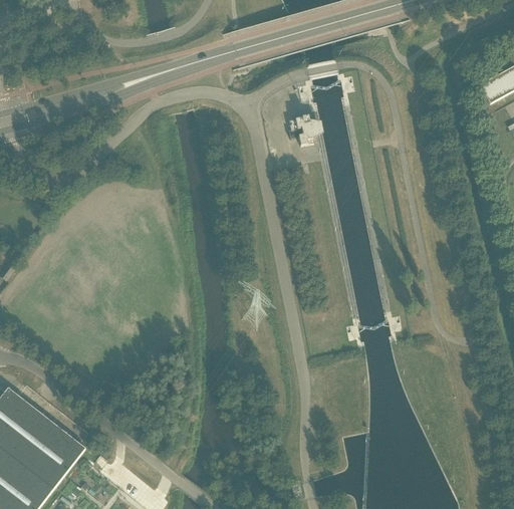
[(490,101),(513,87),(513,62),(479,82),(490,101)]
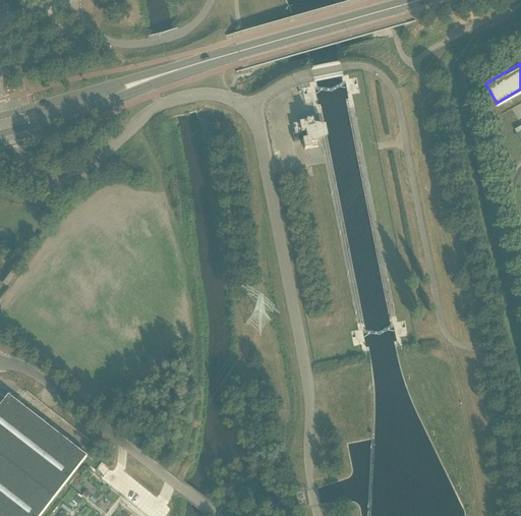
[(303,118),(293,120),(294,130),(293,130),(293,129),(292,130),(294,138),(294,137),(302,136),(304,146),(308,145),(317,142),(316,138),(328,133),(326,121),(313,120),(312,116),(303,118)]
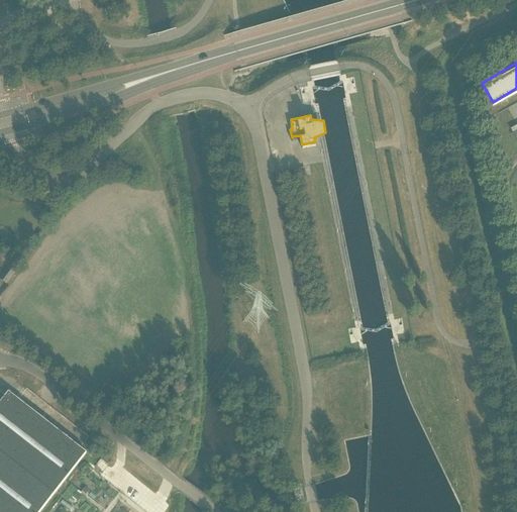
[(0,275),(6,280),(16,266),(9,261),(0,273),(0,275)]
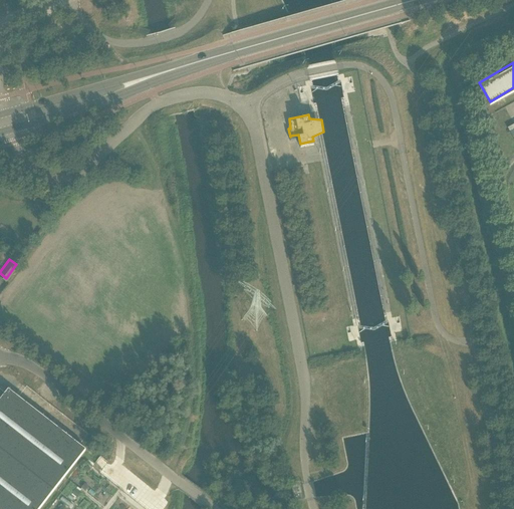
[(0,446),(53,488),(85,447),(8,386),(5,390),(0,386),(0,446)]
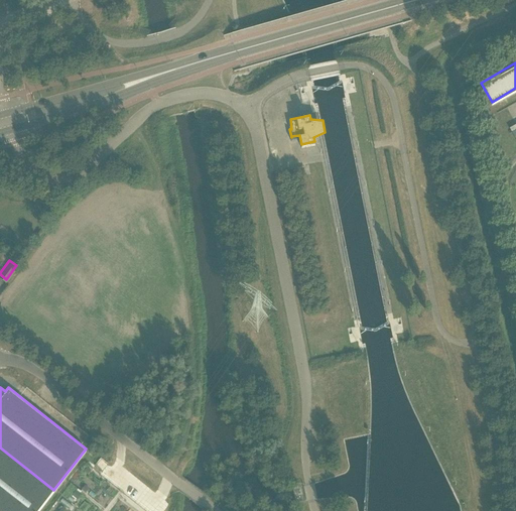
[(0,510),(36,510),(53,490),(0,448),(0,510)]
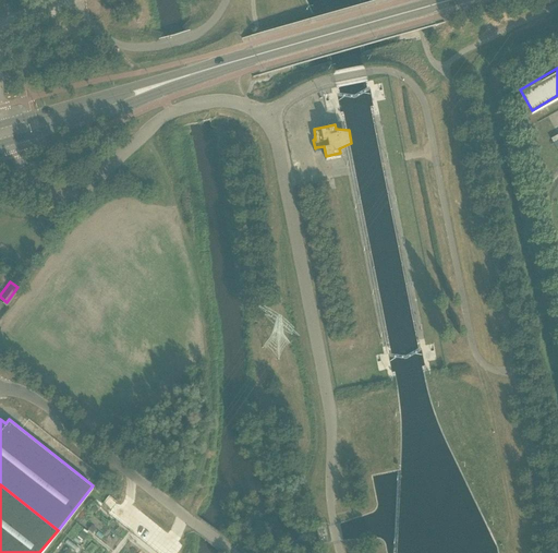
[(58,552),(59,552),(63,552),(73,541),(70,538),(58,552)]
